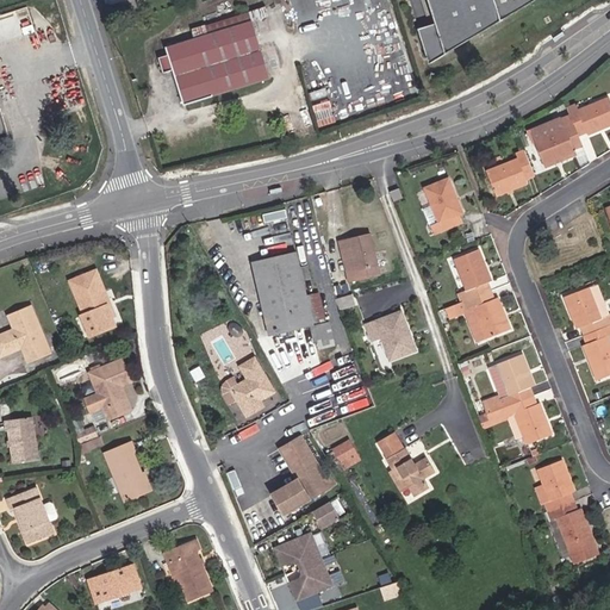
[(125,12),(138,8),(135,0),(125,0),(122,1),(125,12)]
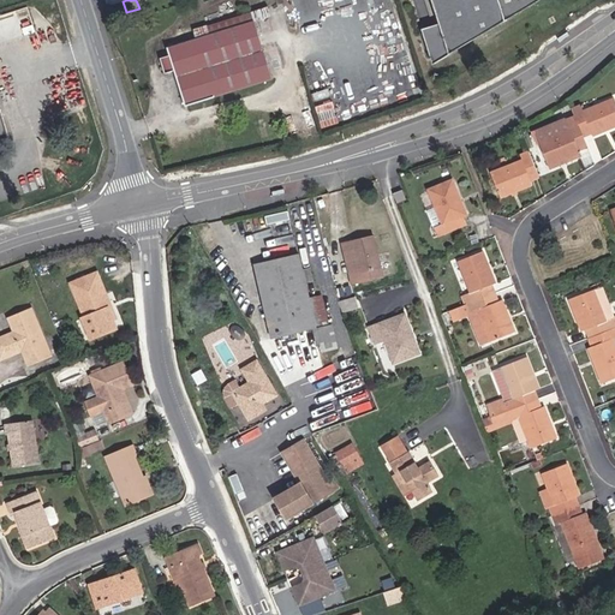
[(541,0),(431,0),(440,23),(449,54),(541,0)]
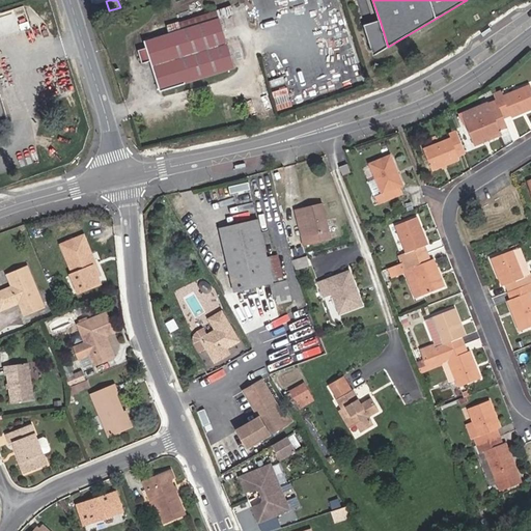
[(231,5),(167,26),(169,34),(220,19),(233,15),(231,5)]
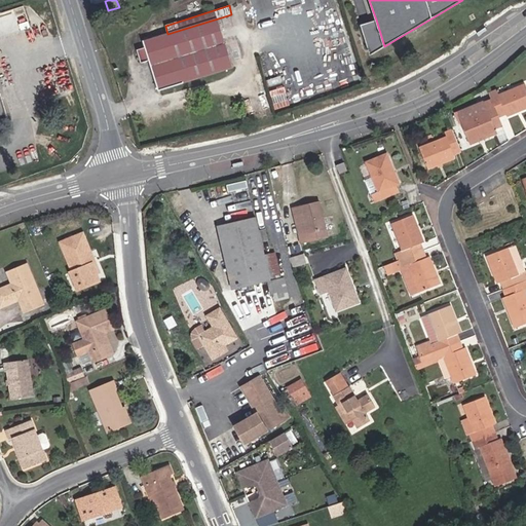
[(233,68),(218,19),(167,34),(143,41),(145,47),(137,49),(141,63),(149,60),(158,90),(233,68)]
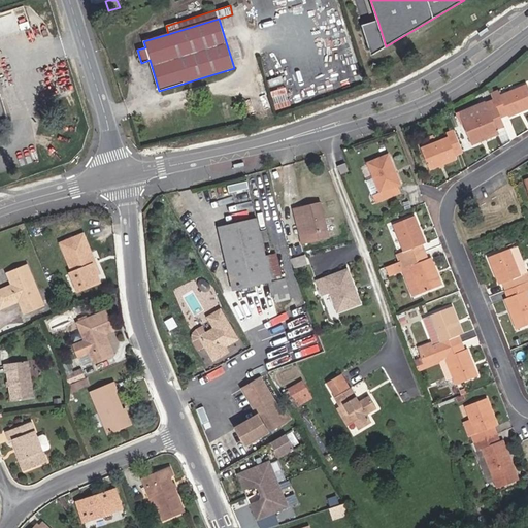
[(371,55),(386,46),(377,20),(362,25),(371,55)]
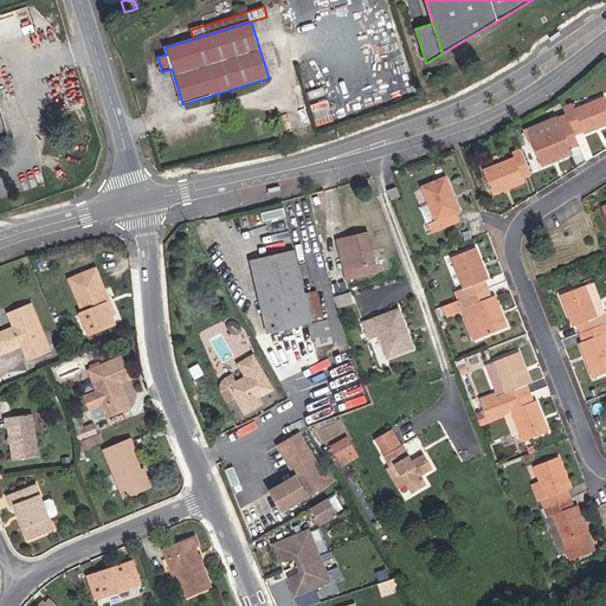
[(575,109),(573,103),(566,107),(567,113),(575,134),(584,130),(585,133),(605,124),(605,97),(605,96),(575,109)]
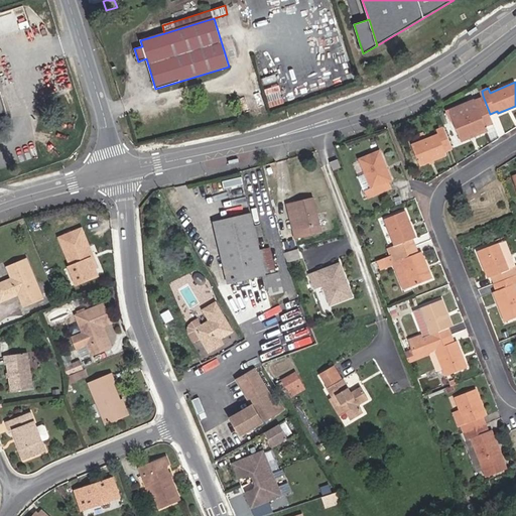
[(488,128),(487,126),(494,123),(490,114),(483,96),(448,110),(461,139),(488,128)]
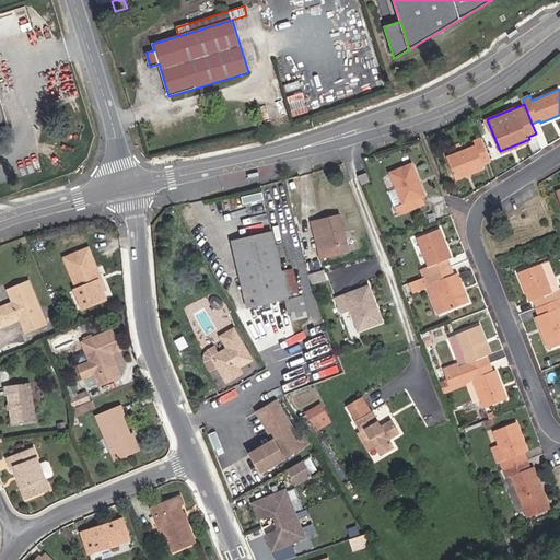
[(482,163),(491,160),(482,139),(475,142),(476,146),(447,158),(456,179),(485,167),(482,163)]
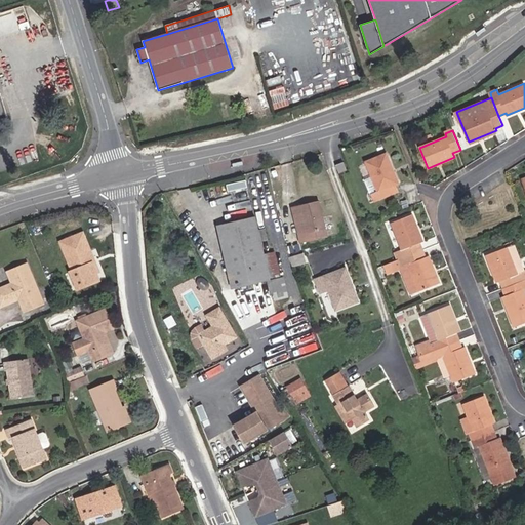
[(378,192),(372,194),(375,201),(398,193),(395,186),(399,185),(386,153),(366,161),(378,192)]
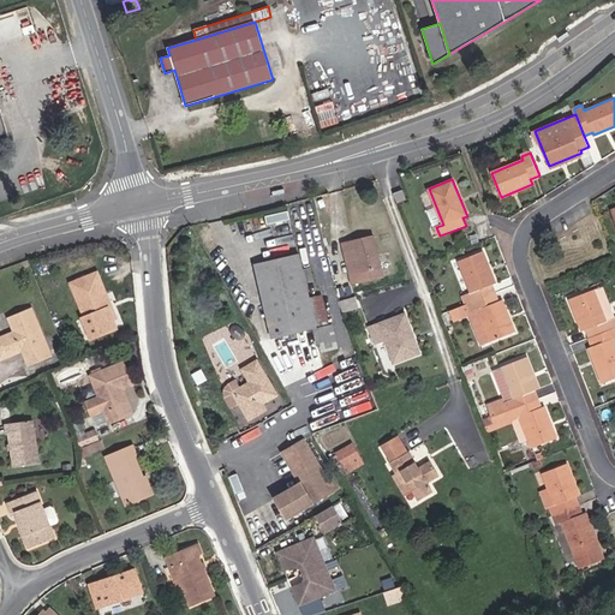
[(404,190),(393,195),(396,204),(407,199),(404,190)]
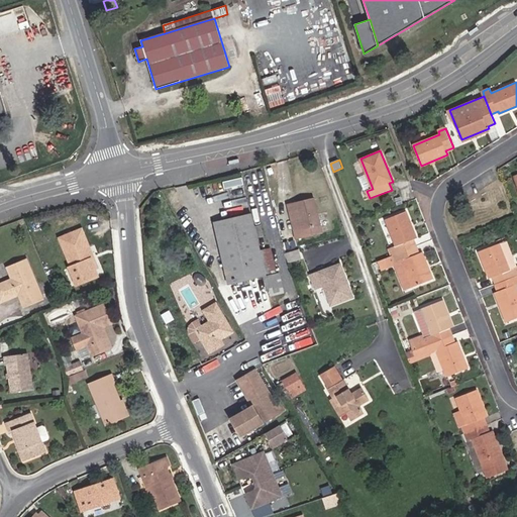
[(314,199),(288,205),(294,231),(302,229),(303,235),(313,232),(311,227),(320,225),(314,199)]
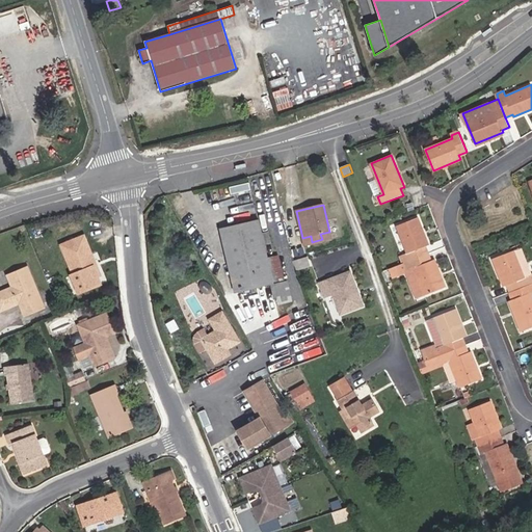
[(407,253),(400,256),(402,263),(429,253),(426,246),(429,245),(418,217),(396,225),(407,253)]
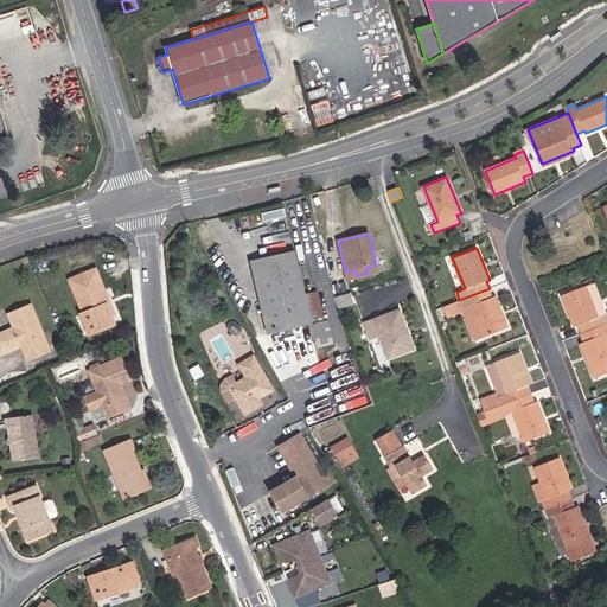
[(311,324),(324,321),(323,315),(318,293),(306,295),(302,283),(301,279),(299,266),(295,253),(253,262),(268,333),(311,324)]
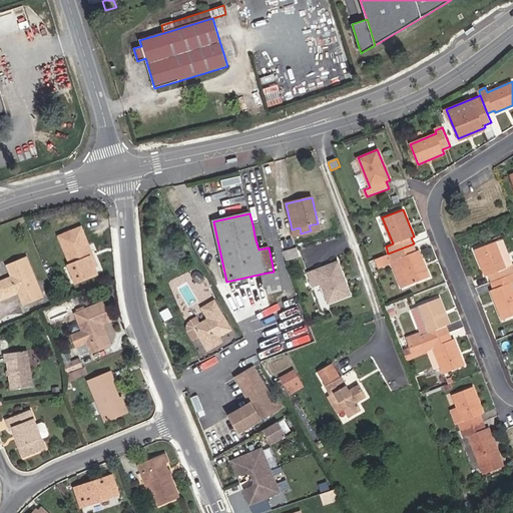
[(94,269),(89,255),(92,254),(81,228),(60,237),(71,266),(69,267),(76,284),(97,276),(94,269)]
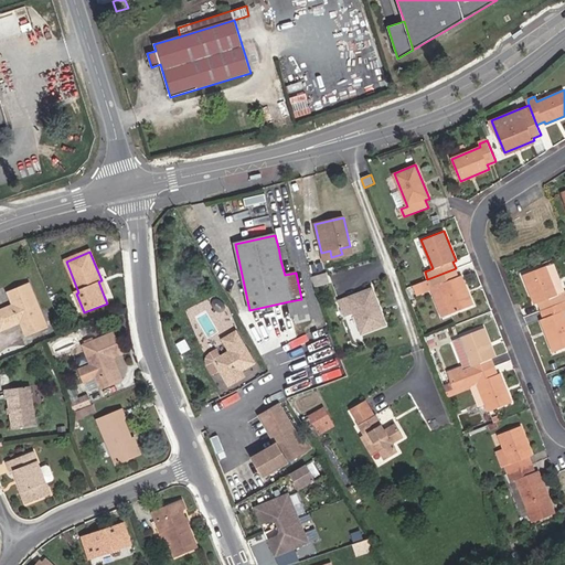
[(534,304),(539,302),(541,310),(564,300),(564,296),(552,264),(523,275),(534,304)]
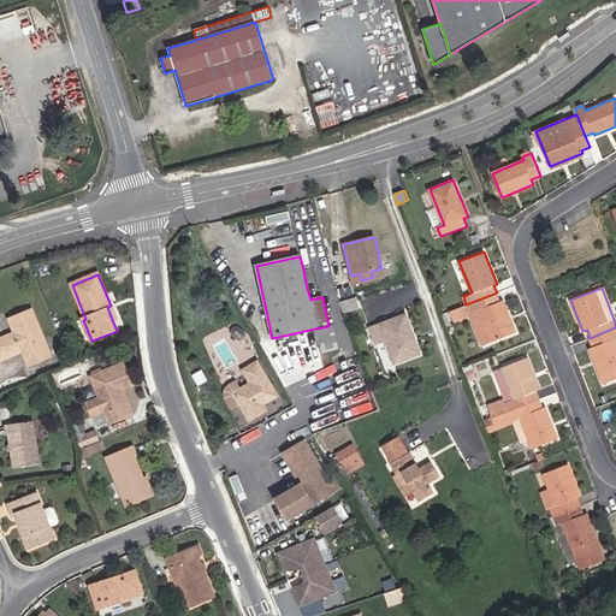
[(497,292),(466,304),(449,312),(452,321),(471,314),(479,311),(491,342),(516,331),(503,300),(499,302),(497,292)]
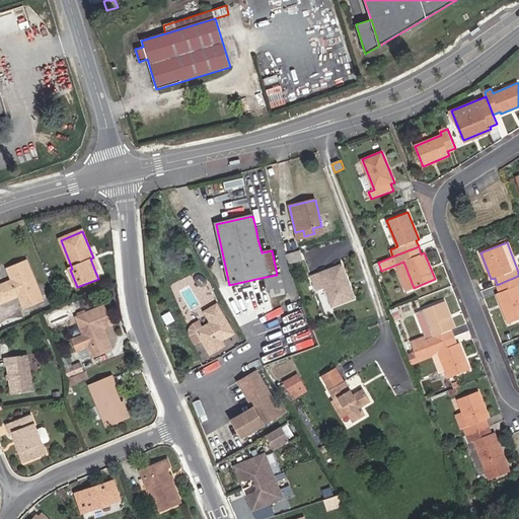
[(11,278),(0,282),(0,290),(5,302),(18,296),(23,308),(43,299),(26,260),(6,268),(11,278)]
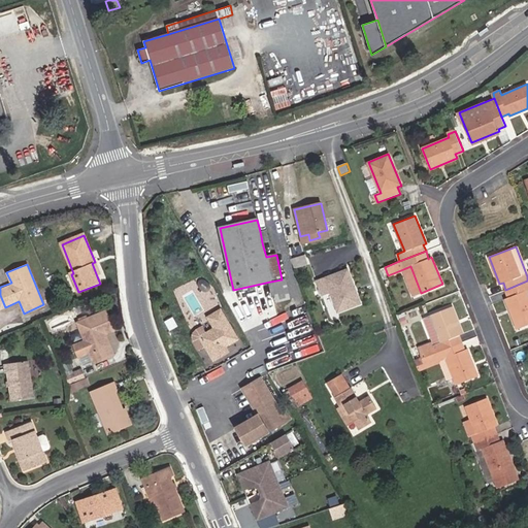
[(403,269),(414,296),(421,293),(410,266),(403,269)]
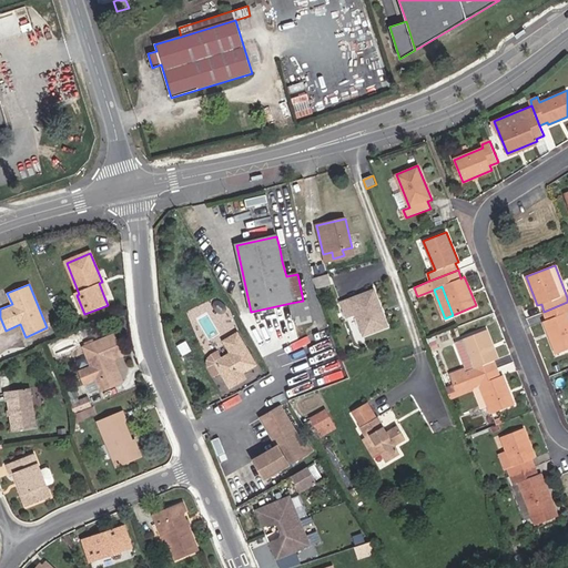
[(378,302),(375,291),(341,302),(346,317),(355,314),(363,336),(387,327),(383,314),(381,314),(376,303),(378,302)]
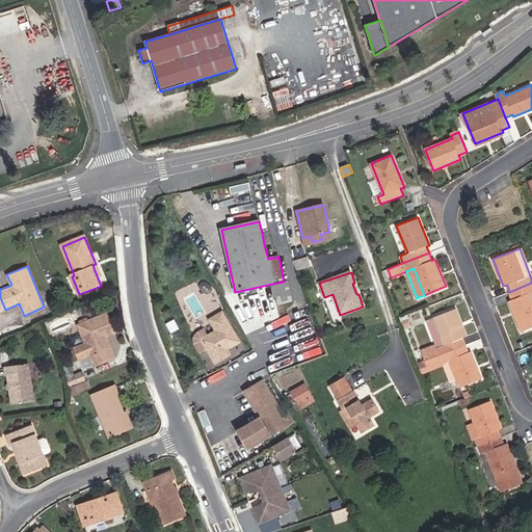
[(272,284),(274,294),(287,292),(284,282),(272,284)]
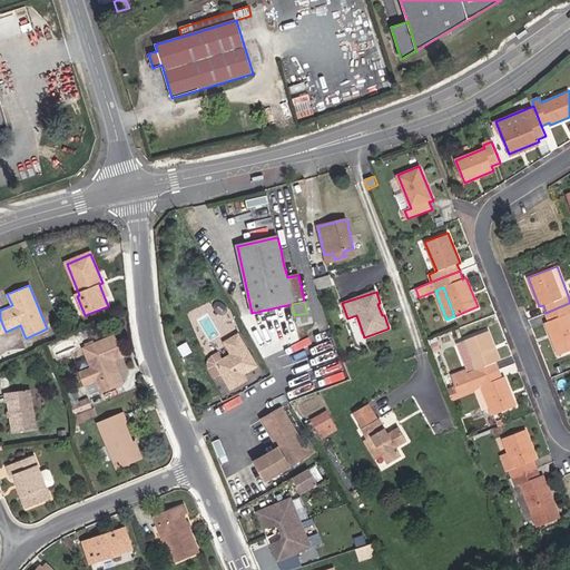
[(569,313),(569,303),(546,313),(549,321),(546,322),(559,354),(569,350),(569,318),(569,315),(569,313)]
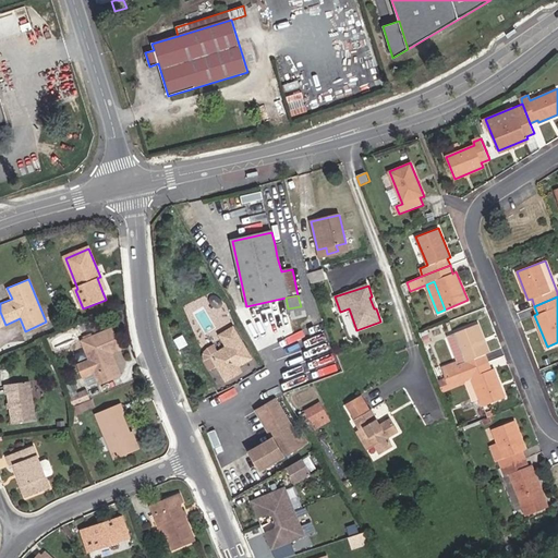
[(457,362),(443,367),(447,378),(487,363),(484,354),(488,353),(477,324),(453,334),(447,336),(457,362)]
